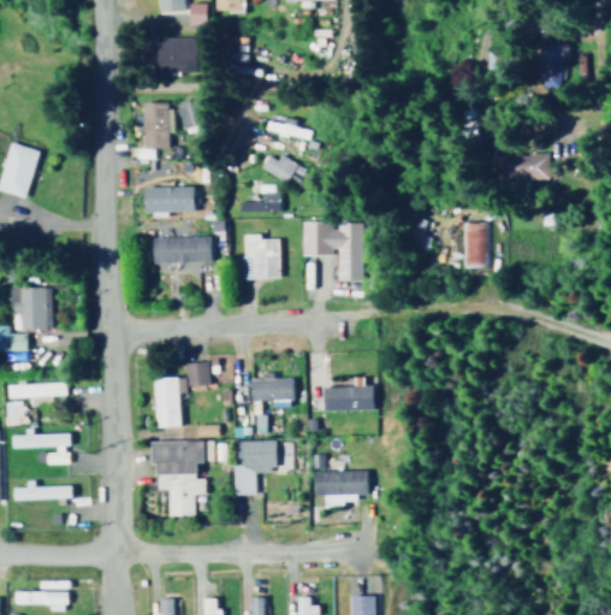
[(184,0),(159,0),(160,11),(184,10),(184,0)]
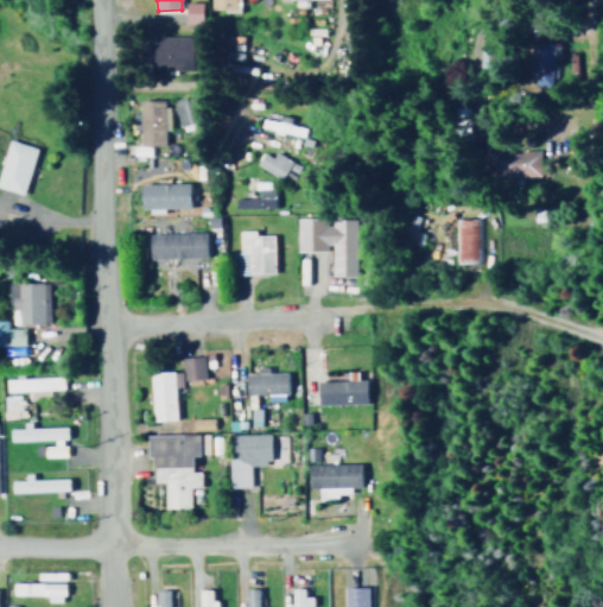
[(213,0),(214,10),(228,10),(228,13),(242,13),(241,0),(213,0)]
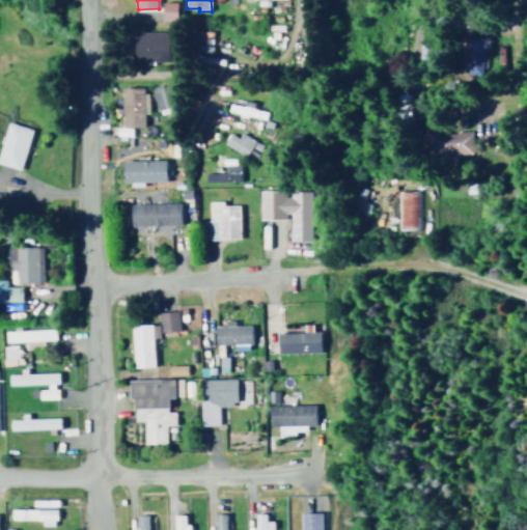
[(142,30),(178,29),(178,42),(177,42),(177,58),(142,58),(142,30)]
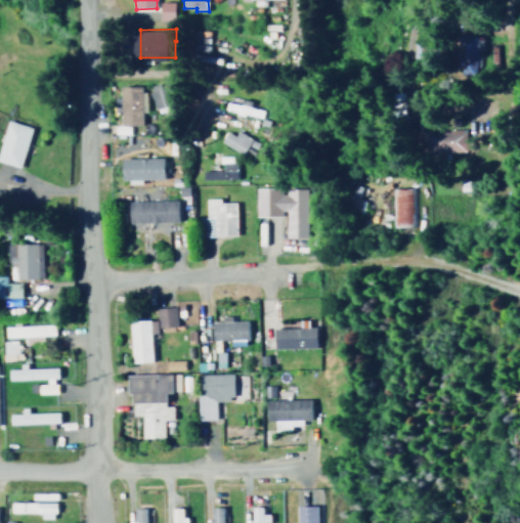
[(481,75),(482,36),(461,35),(460,74),(481,75)]
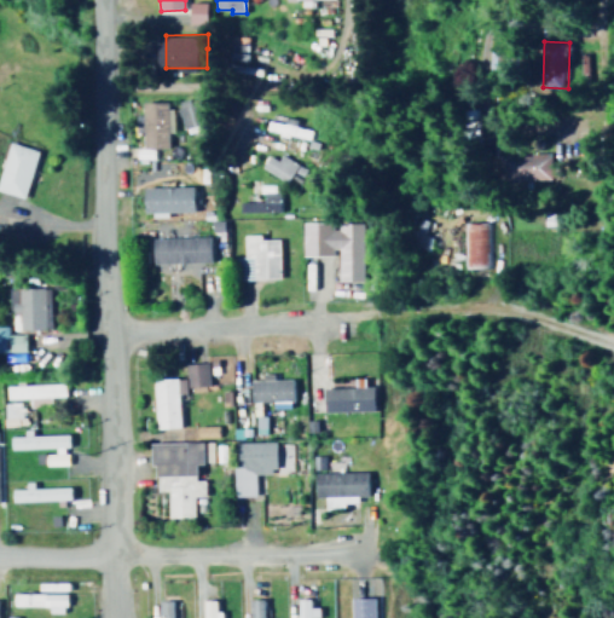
[(184,130),(207,126),(203,100),(180,103),(184,130)]
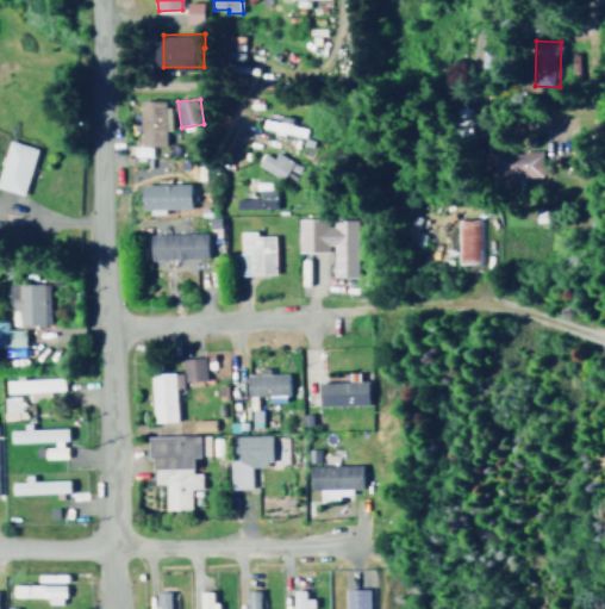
[(167,100),(142,101),(143,148),(168,147),(167,100)]
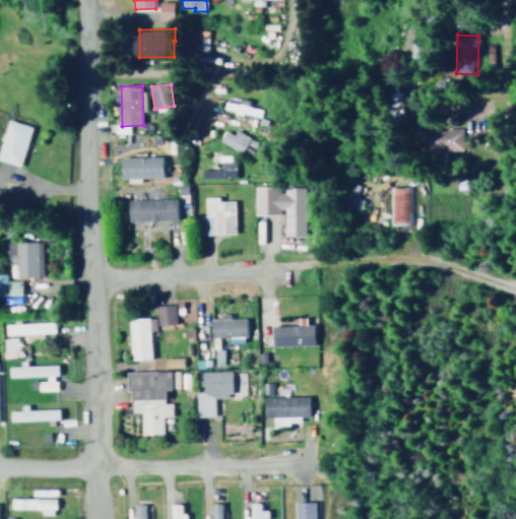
[(226,110),(246,115),(250,101),(241,99),(240,105),(228,102),(226,110)]
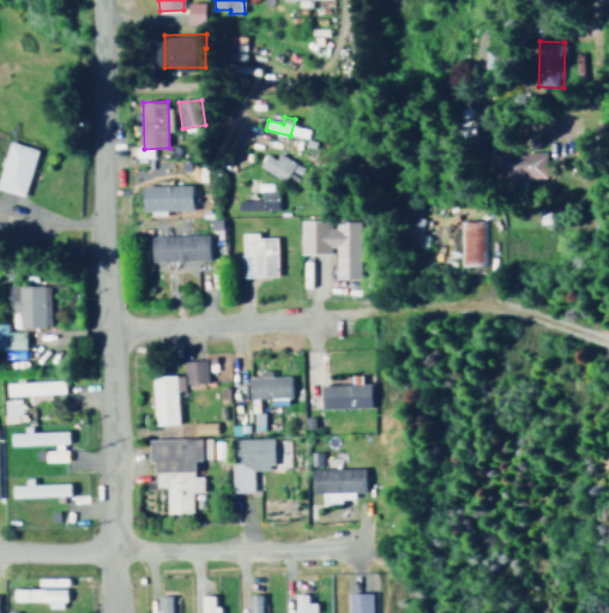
[(22,138),(50,146),(36,194),(7,185),(22,138)]
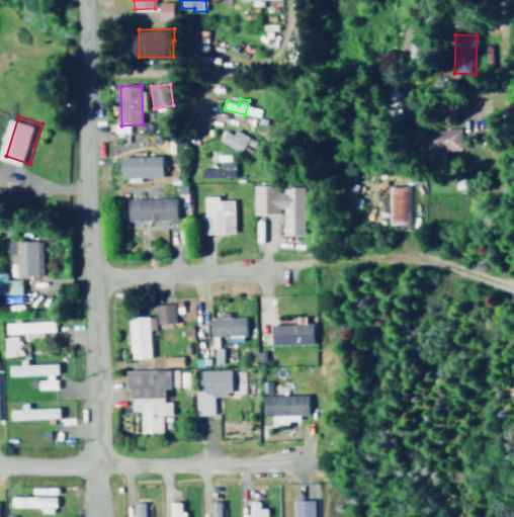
[(420,131),(421,152),(463,151),(462,130),(420,131)]
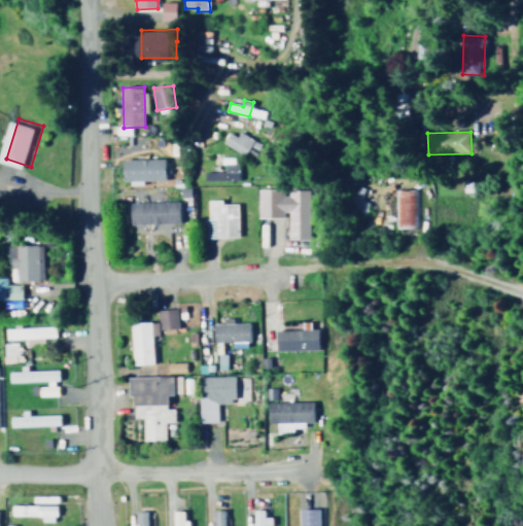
[(229,133),(223,144),(247,155),(254,139),(240,133),(238,137),(229,133)]
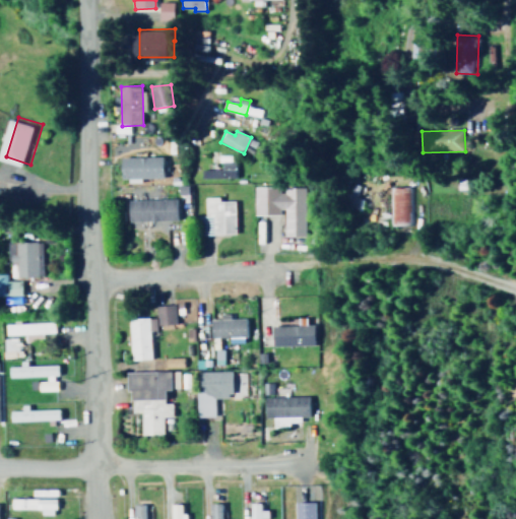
[(123,179),(165,178),(165,156),(123,157),(123,179)]
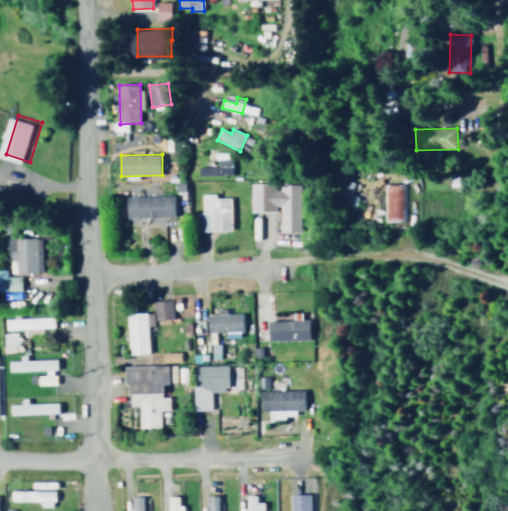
[(232,159),(219,159),(219,167),(200,168),(200,177),(232,176),(232,159)]
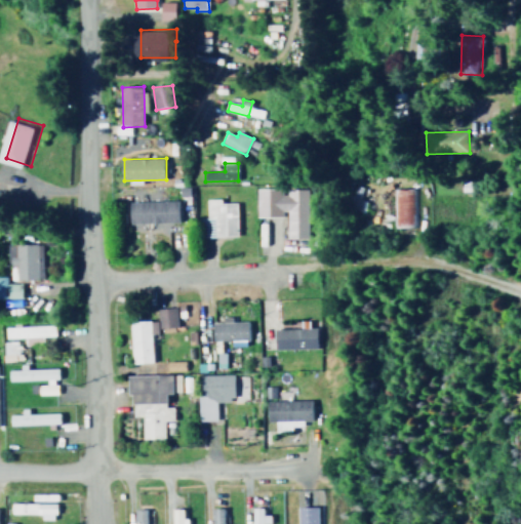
[(257,217),(287,216),(288,238),(309,238),(309,189),(286,189),(257,189),(257,217)]
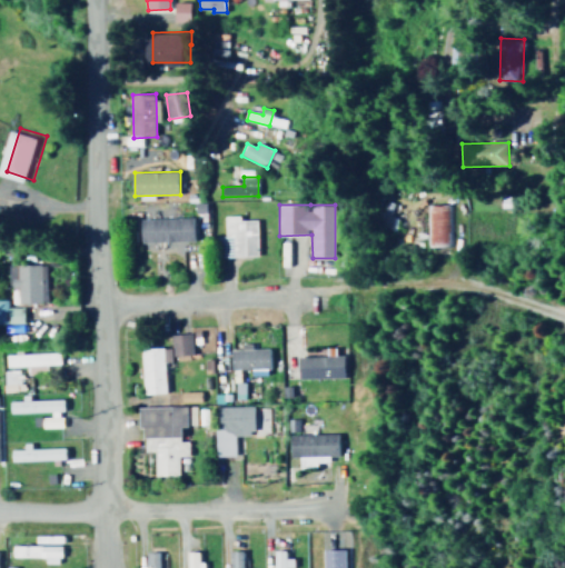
[(449,205),(427,206),(428,245),(450,245),(449,205)]
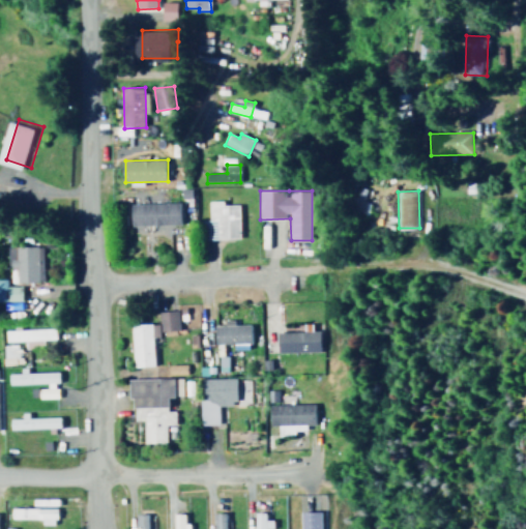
[(240,205),(224,205),(224,200),(208,201),(209,219),(202,221),(203,240),(241,239),(240,205)]
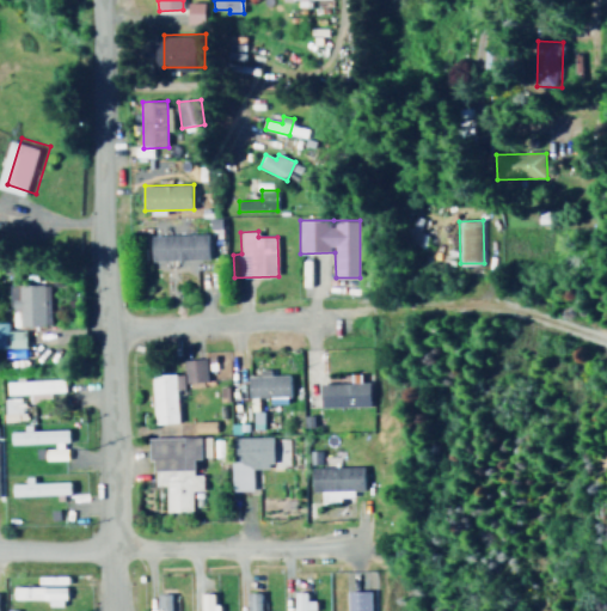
[(210,234),(153,236),(153,261),(210,260),(210,234)]
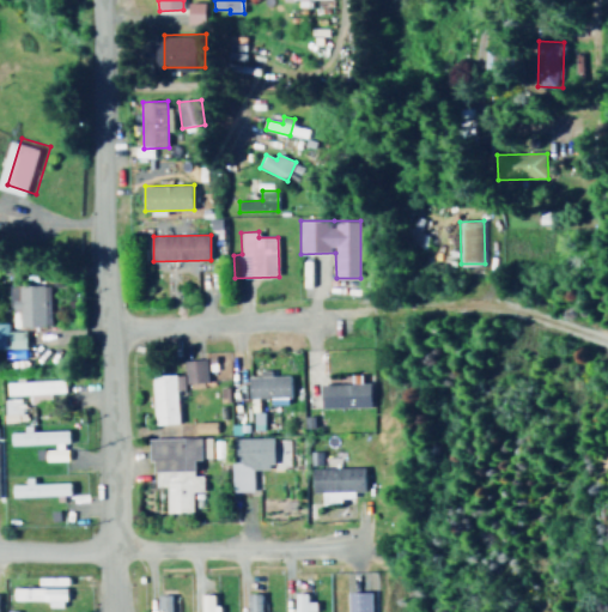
[(13,327),(47,326),(46,285),(12,286),(13,327)]
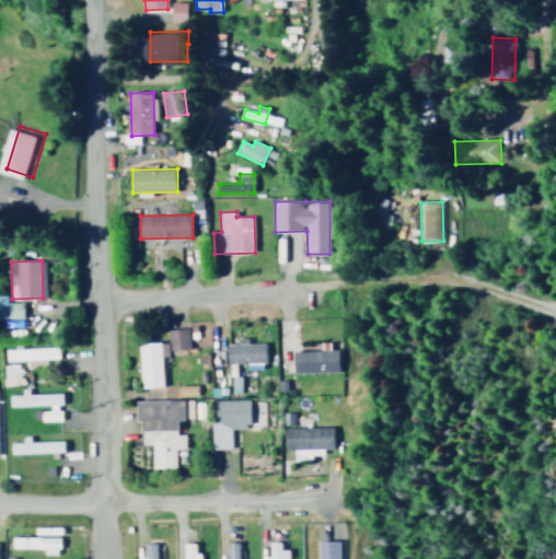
[(23,303),(9,303),(8,294),(0,294),(0,318),(24,318),(23,303)]
